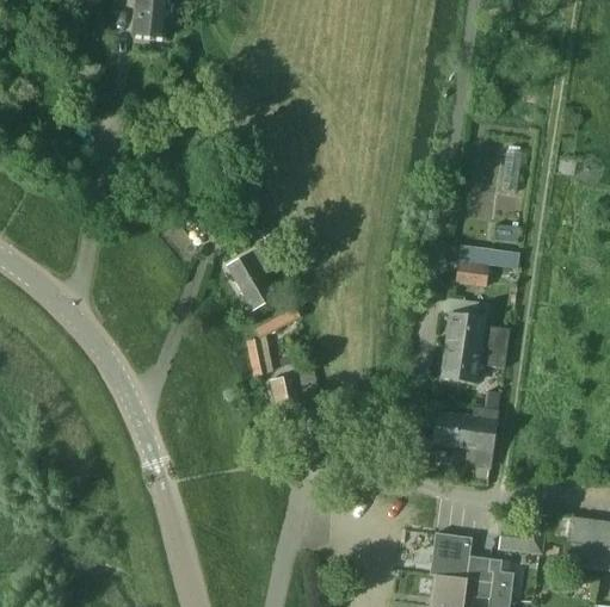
[(166,36),(170,0),(135,0),(133,32),(166,36)]
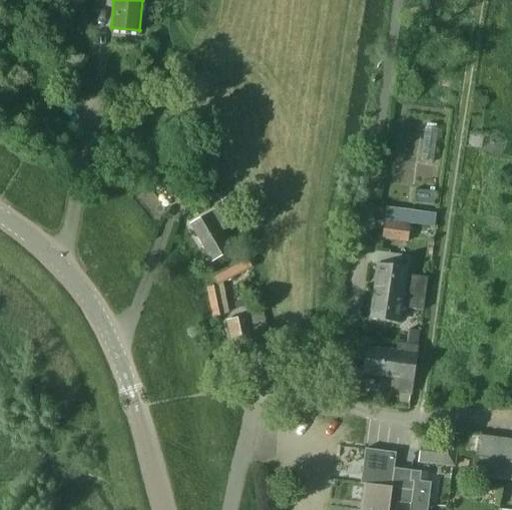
[(413,199),(436,202),(437,189),(415,186),(413,199)]
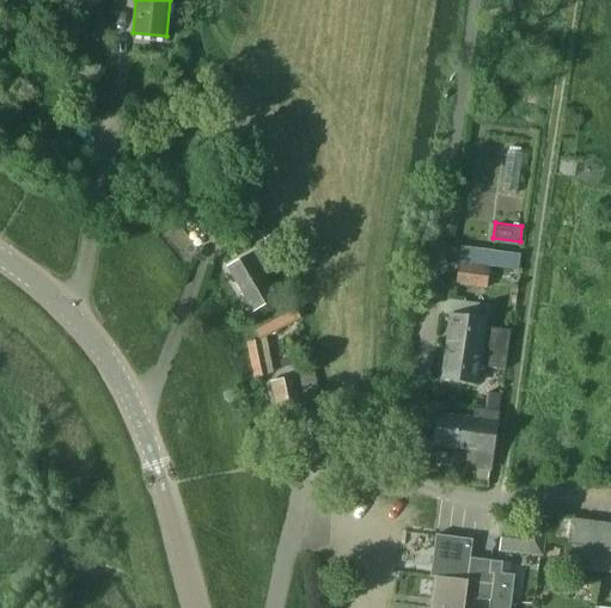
[(457,276),(456,282),(486,287),(487,281),(488,265),(518,269),(520,253),(460,245),(458,260),(457,276)]
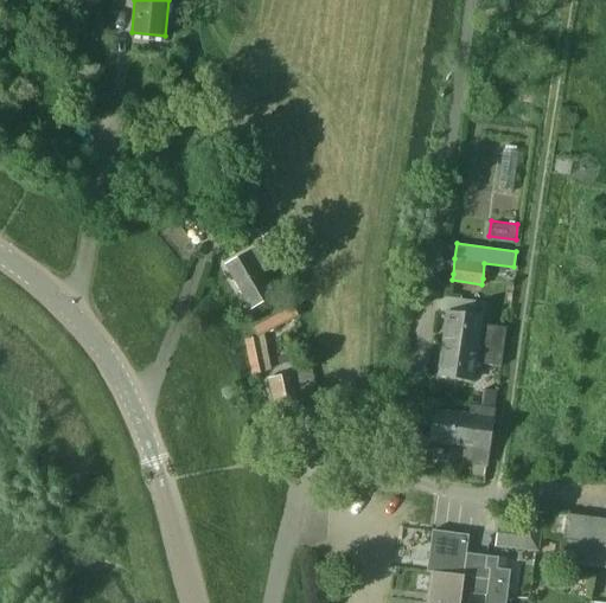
[(248,250),(225,263),(250,306),(273,294),(248,250)]
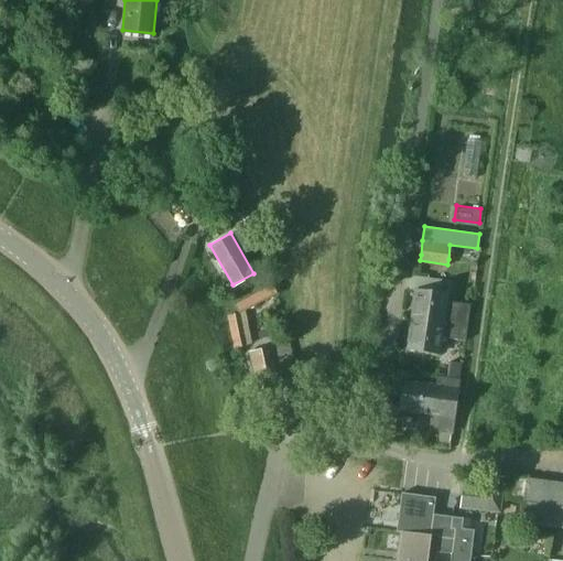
[(239,312),(228,314),(235,345),(251,342),(245,310),(277,292),(272,283),(235,304),(239,312)]
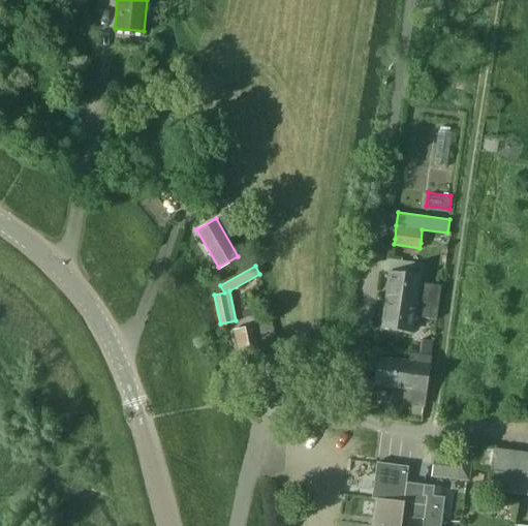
[(390,271),(386,298),(435,305),(438,305),(441,284),(417,281),(418,275),(390,271)]
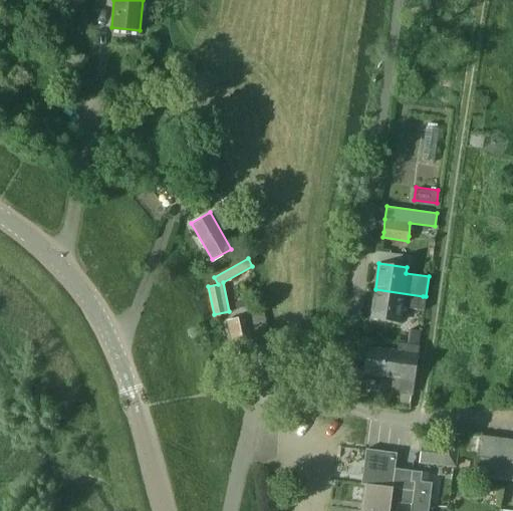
[(375,289),(371,316),(400,320),(402,306),(422,309),(425,309),(426,296),(423,296),(375,289)]
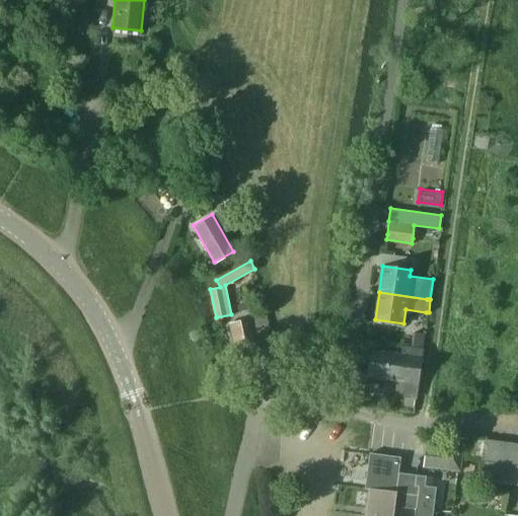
[(236,355),(267,350),(271,349),(271,330),(266,309),(249,313),(249,317),(230,321),(236,355)]
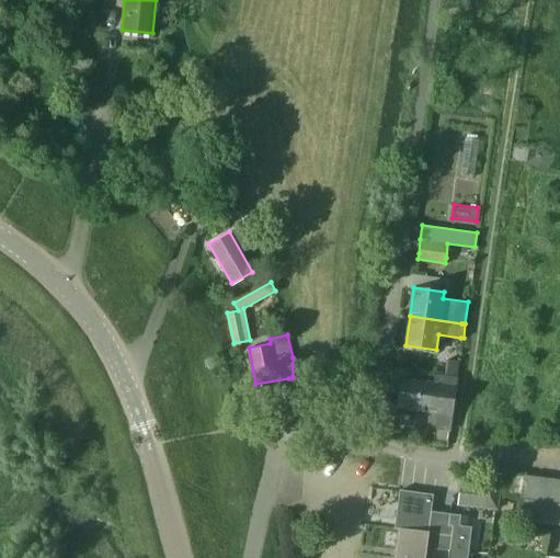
[(401,377),(397,407),(427,411),(429,412),(429,410),(437,412),(434,429),(433,443),(446,444),(447,431),(456,377),(459,360),(447,359),(444,376),(433,374),(432,383),(401,377)]
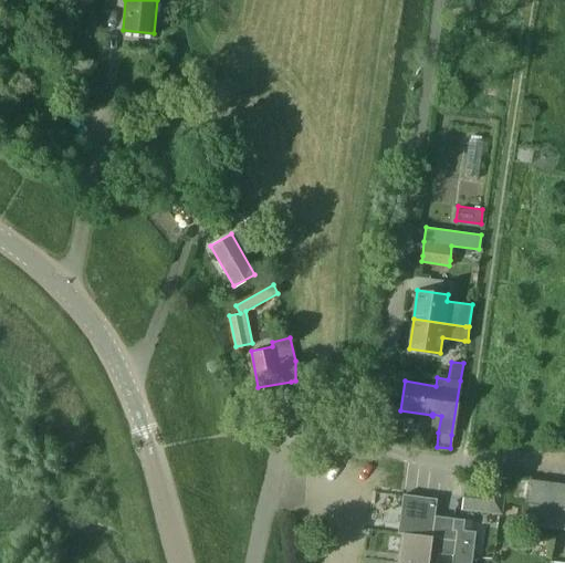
[(518,514),(527,515),(526,523),(564,528),(564,482),(532,479),(513,477),(510,499),(520,501),(518,514)]
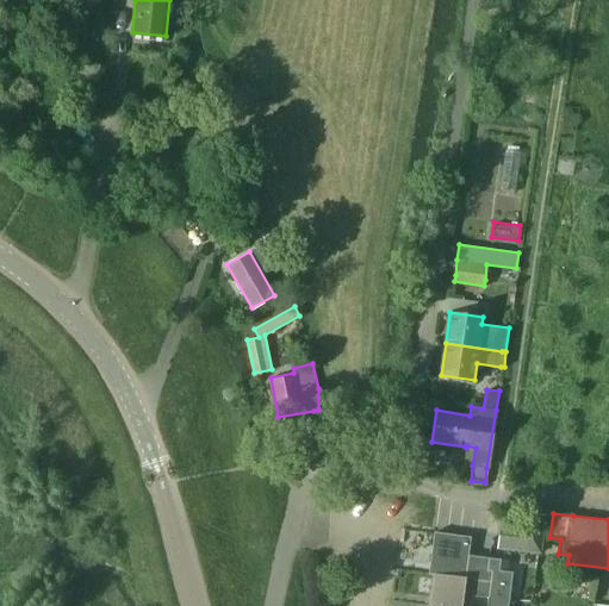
[(498,532),(497,545),(498,545),(539,550),(541,551),(544,528),(541,528),(521,525),(499,522),(498,532)]
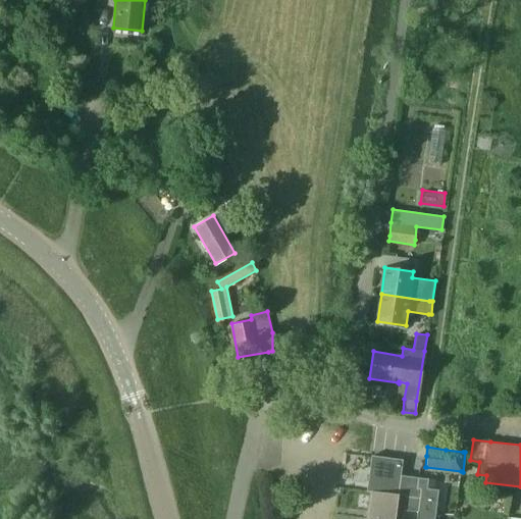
[(370,489),(366,518),(434,518),(439,488),(427,486),(429,478),(401,474),(403,459),(371,455),(370,467),(374,467),(372,479),(384,480),(383,490),(370,489)]
